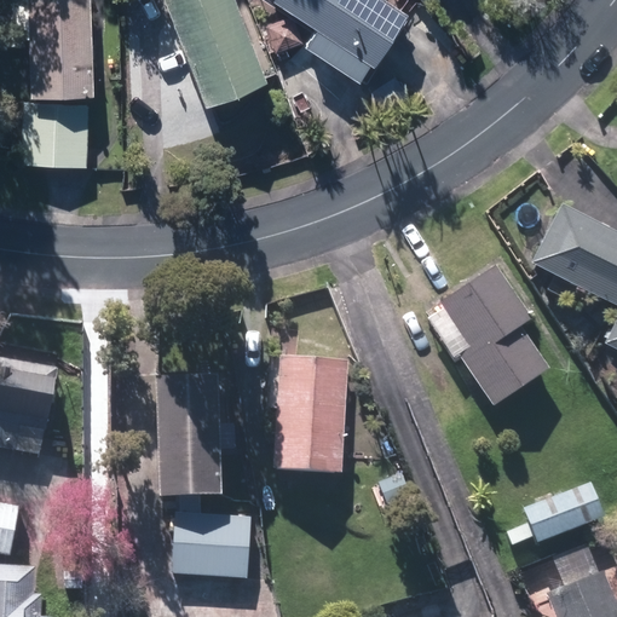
[(94,91),(91,0),(30,0),(34,93),(94,91)]
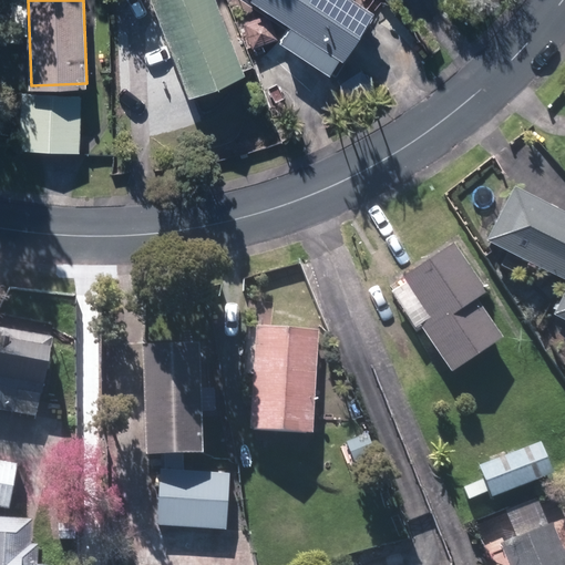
[(153,0),(191,92),(244,70),(215,0),(153,0)]
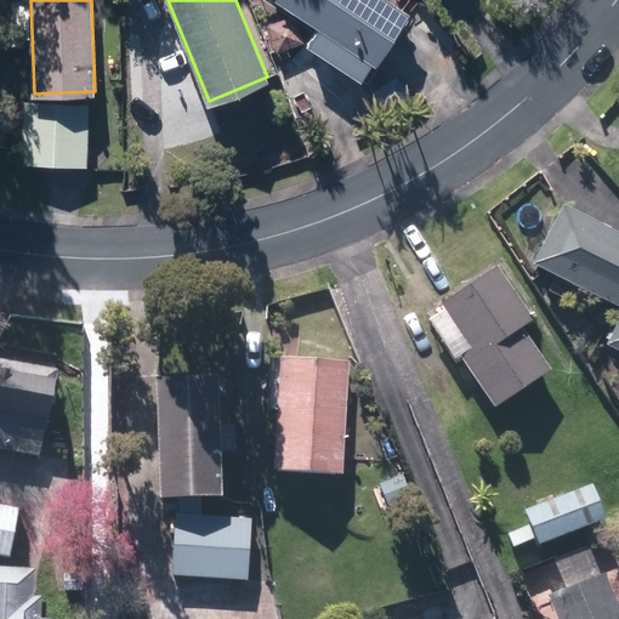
[(279,0),(376,62),(409,11),(391,0),(279,0)]
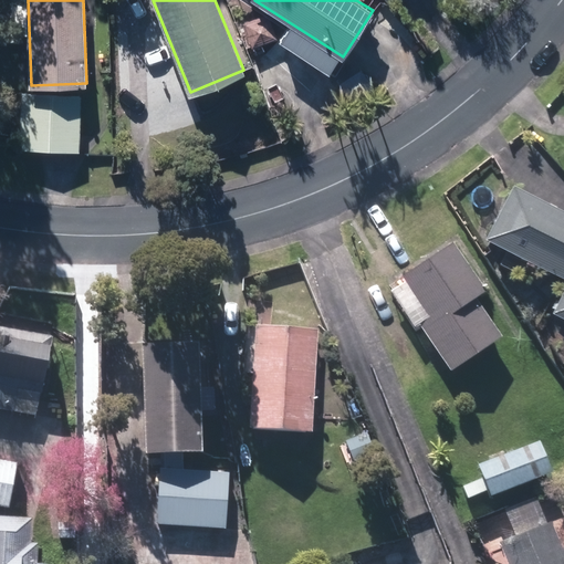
[(82,95),(24,93),(22,147),(80,149),(82,95)]
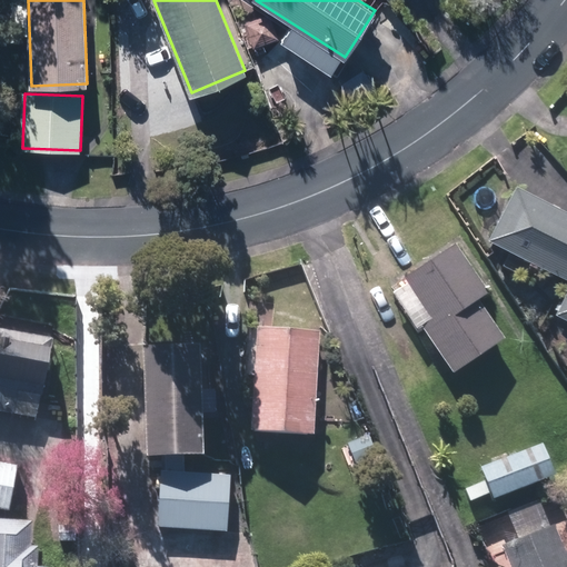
[(566,214),(516,188),(488,241),(566,281),(566,288),(554,314),(566,319),(566,214)]
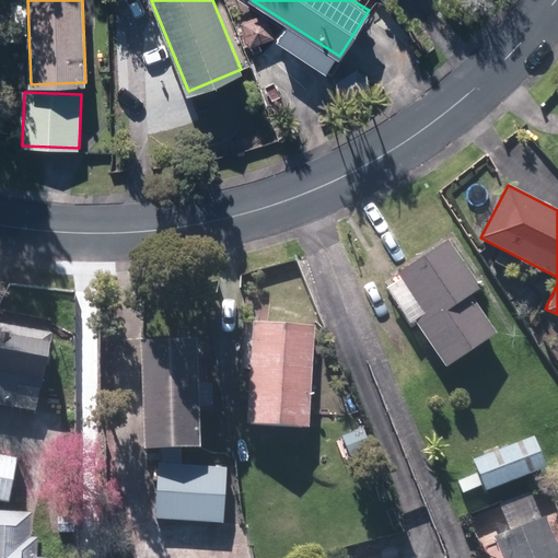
[(480,288),(448,240),(399,274),(426,312),(416,320),(446,365),(496,332),(471,294),(480,288)]
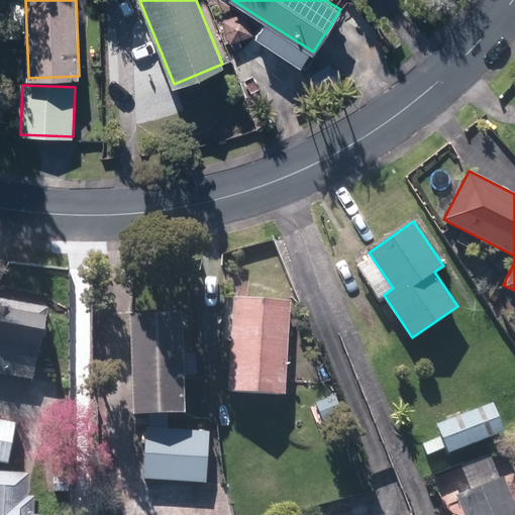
[(284,392),(290,301),(234,297),(227,388),(284,392)]
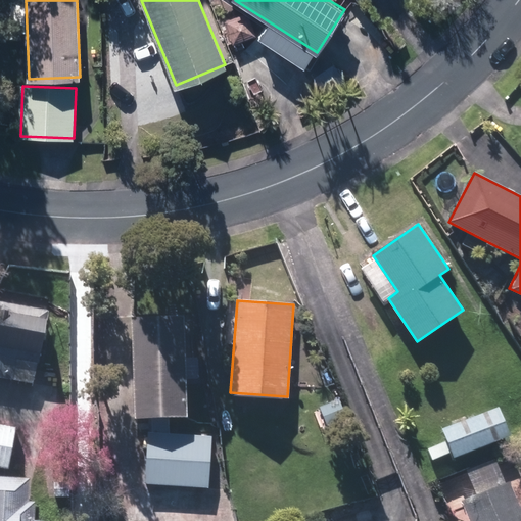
[(48,311),(0,301),(0,375),(36,382),(48,311)]
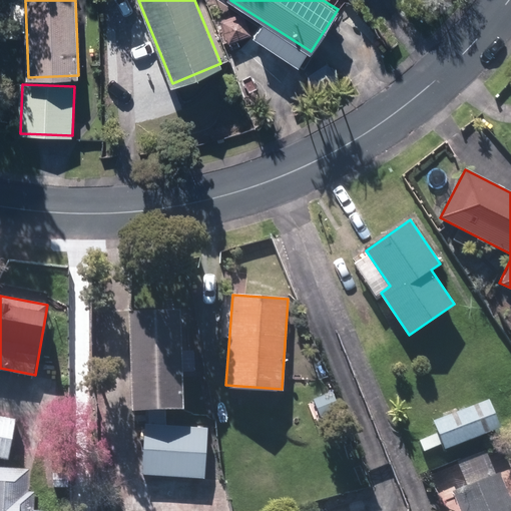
[(177,310),(128,312),(131,409),(179,407),(177,310)]
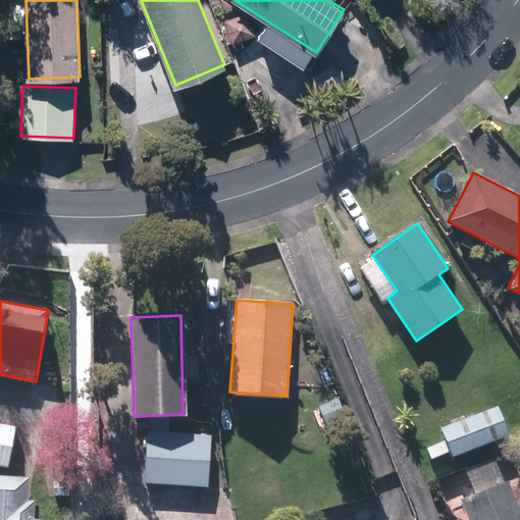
[(442,427),(453,455),(507,434),(497,407),(442,427)]
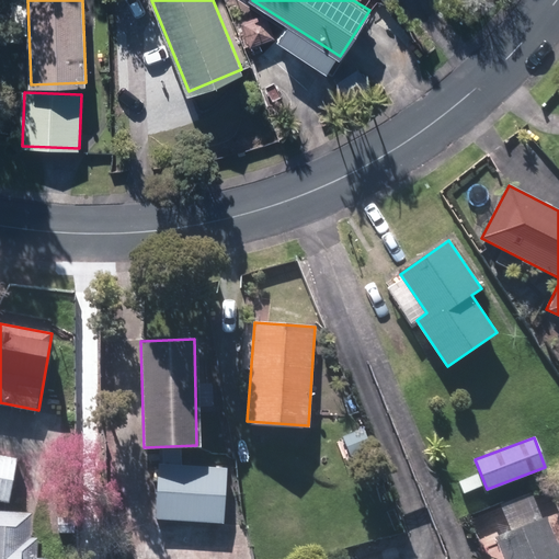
[(0,454),(0,499),(9,501),(18,457),(0,454)]
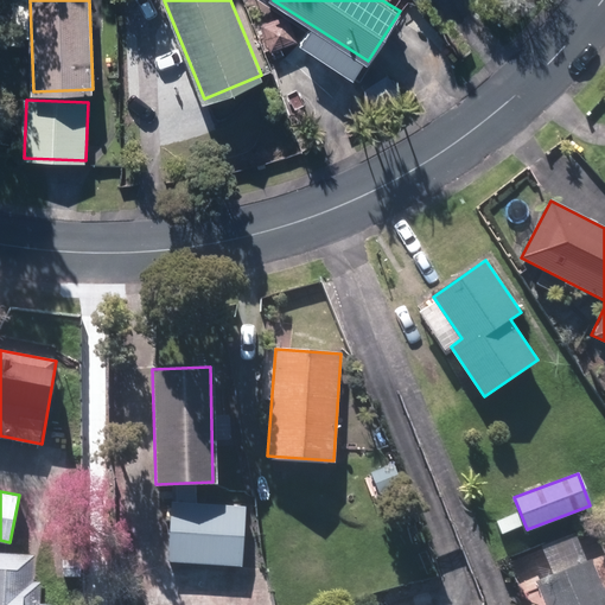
[(173,503),(170,560),(242,566),(246,508),(173,503)]
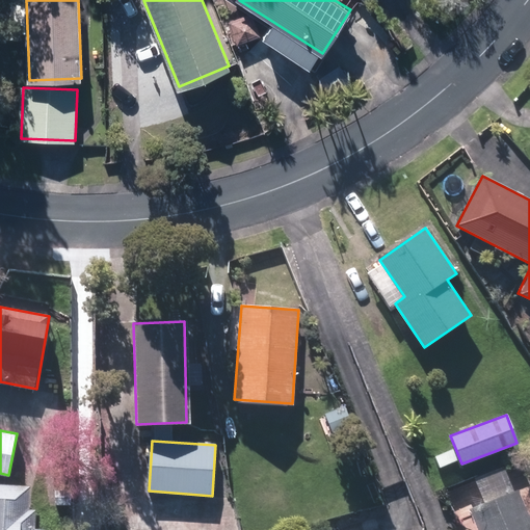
[(0,529),(50,529),(51,529),(34,528),(35,510),(28,509),(30,486),(0,484),(0,529)]
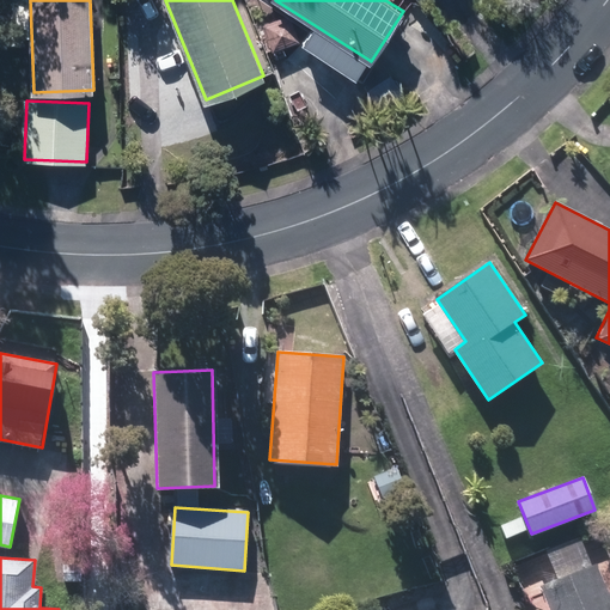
[(609,596),(597,563),(541,585),(550,609),(609,609),(609,596)]
